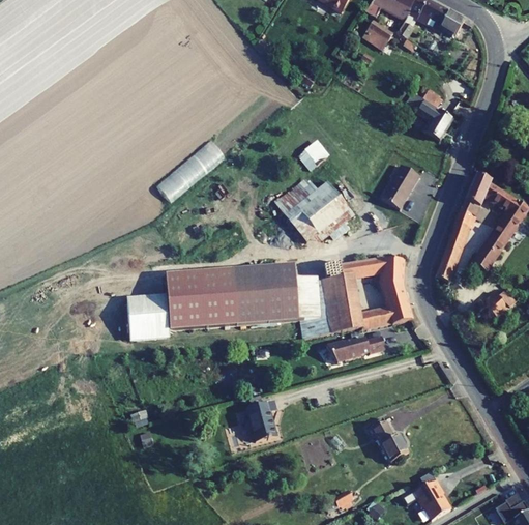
[(388,0),(401,8),(399,11),(406,17),(412,7),(415,0),(388,0)]
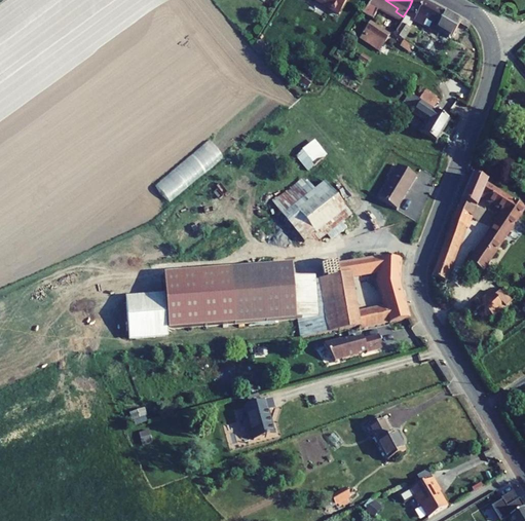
[(412,0),(409,7),(418,12),(426,0),(412,0)]
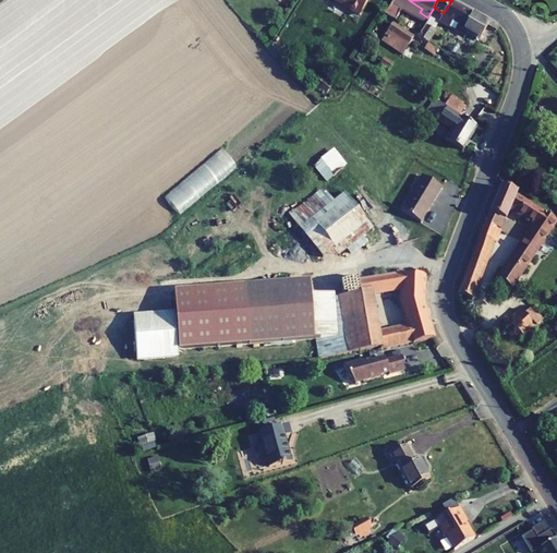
[(492,15),(463,0),(452,0),(444,13),(446,14),(444,16),(447,17),(448,16),(472,29),(473,27),(483,33),(493,16),(492,15)]
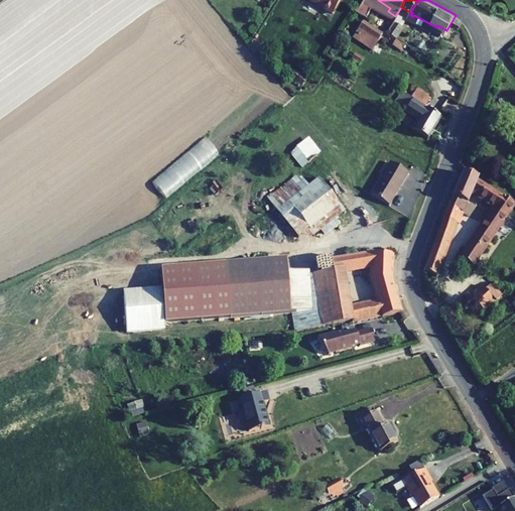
[(398,29),(403,20),(397,16),(391,25),(395,27),(398,29)]
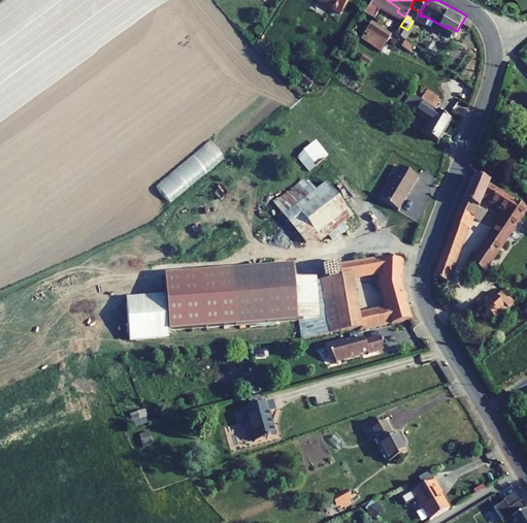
[(389,38),(393,31),(374,19),(368,29),(385,40),(387,37),(389,38)]
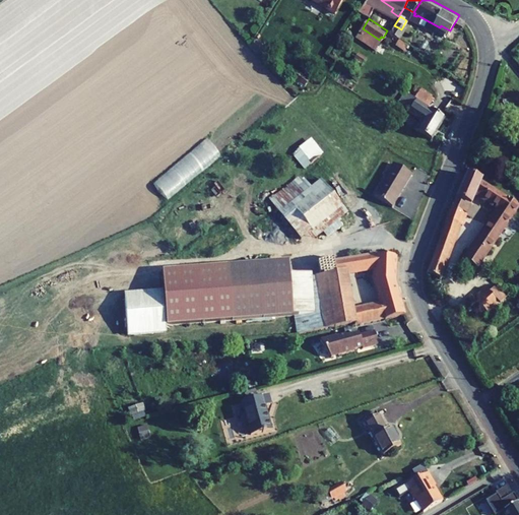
[(392,44),(399,31),(397,30),(398,27),(394,25),(393,24),(389,31),(385,39),(392,44)]
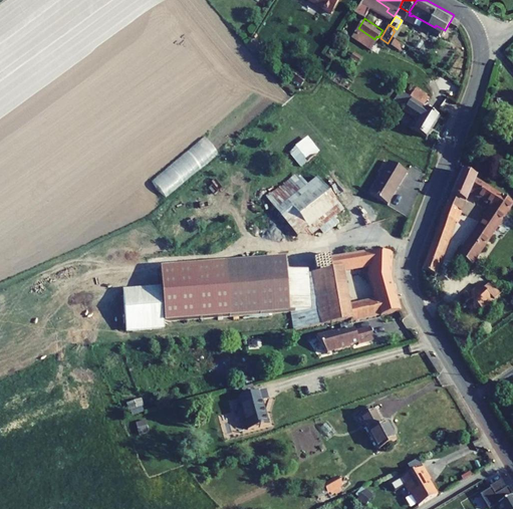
[(408,93),(425,104),(431,95),(413,84),(408,93)]
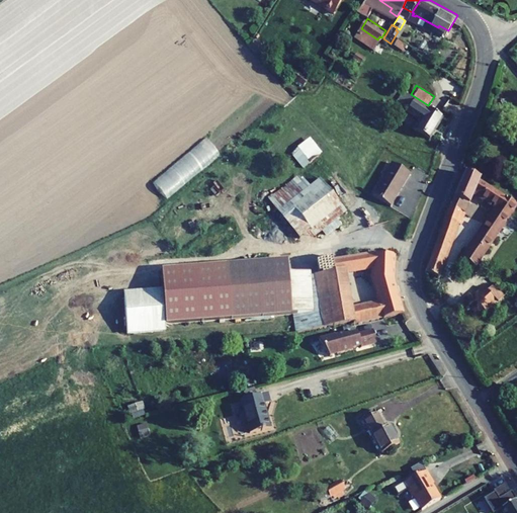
[(428,105),(411,94),(405,103),(425,116),(418,126),(432,136),(445,116),(428,105)]
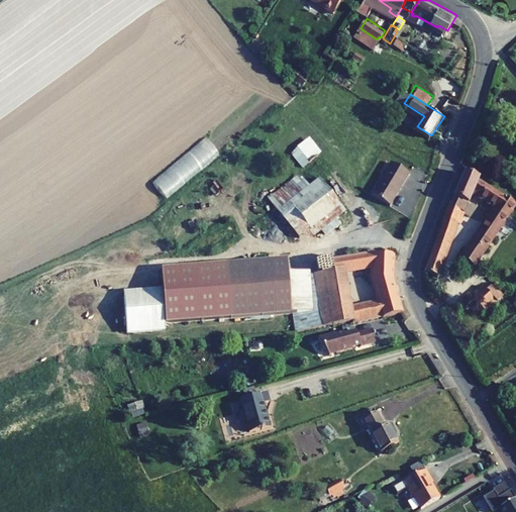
[(206,134),(157,178),(169,192),(219,148),(206,134)]
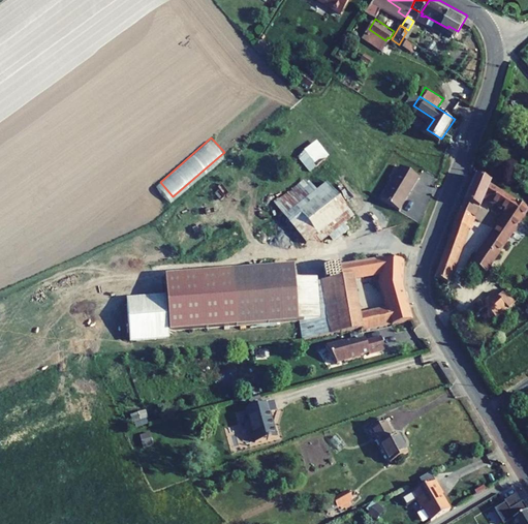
[(327,151),(317,139),(308,146),(316,158),(327,151)]
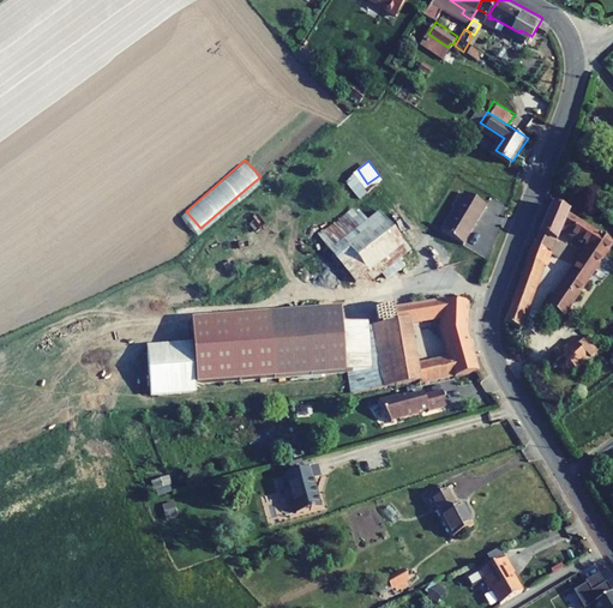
[(469,190),(446,228),(468,242),(493,204),(469,190)]
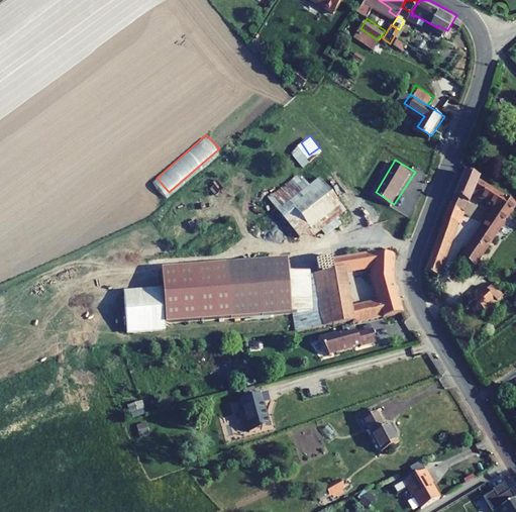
[(307,179),(295,165),(263,191),(275,205),(307,179)]
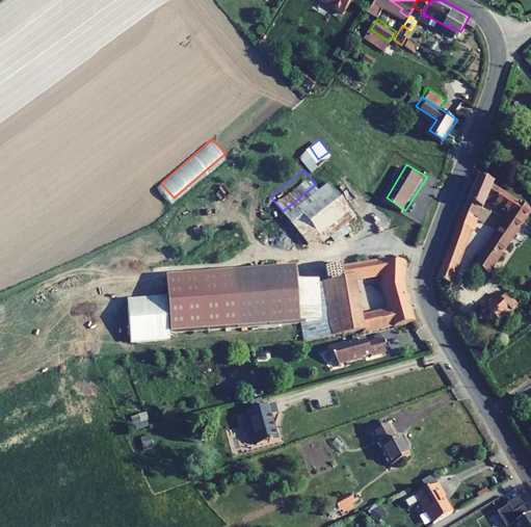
[(479,174),(468,199),(482,205),(486,194),(510,210),(476,262),(488,270),(530,208),(530,205),(493,181),(494,180),(479,174)]
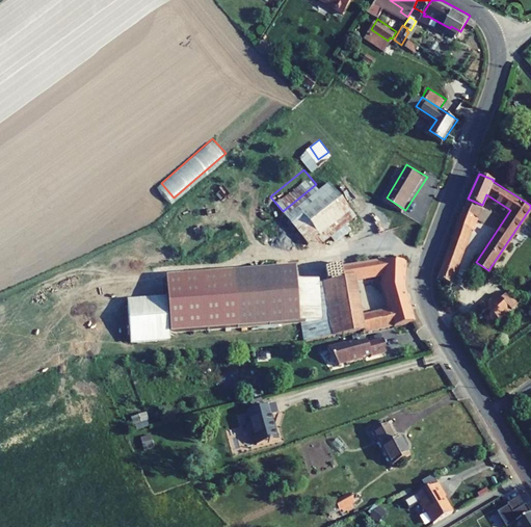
[(325,177),(316,184),(283,211),(311,246),(353,212),(325,177)]
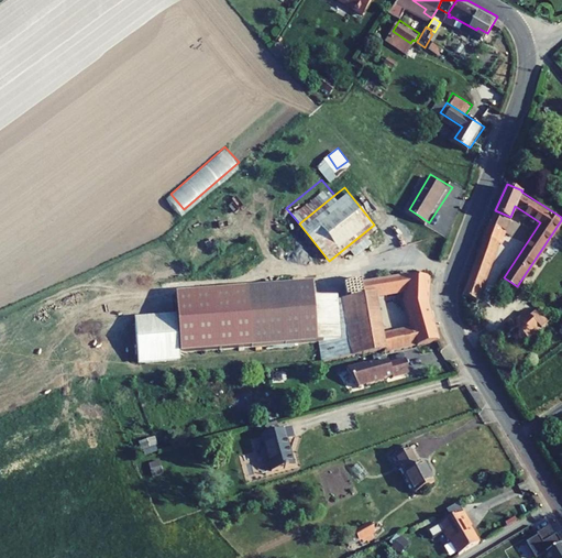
[(495,210),(491,220),(506,227),(510,217),(495,210)]
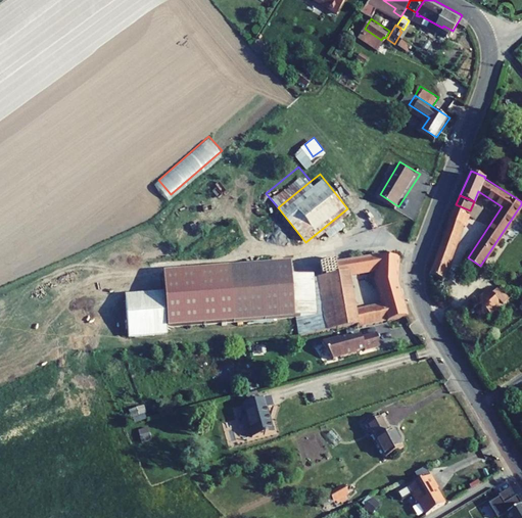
[(470,210),(456,204),(454,203),(431,271),(443,275),(463,221),(465,223),(470,210)]
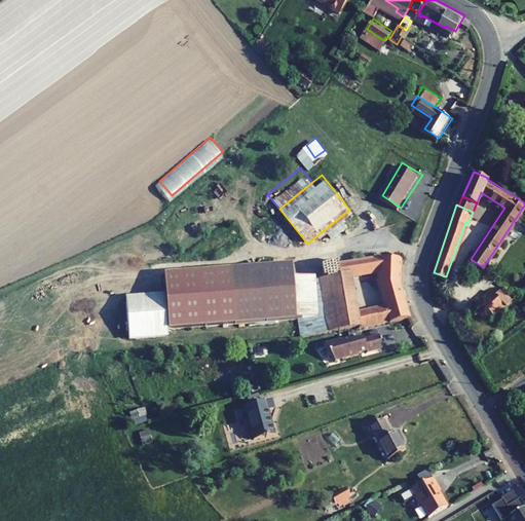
[(380,267),(379,280),(400,280),(401,255),(380,254),(340,261),(340,272),(330,274),(332,286),(353,282),(351,271),(380,267)]
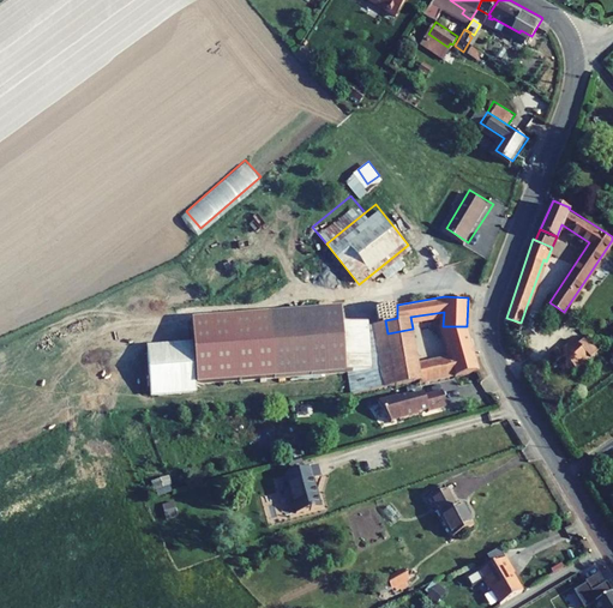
[(350,368),(354,389),(385,383),(380,353),(416,347),(413,329),(388,333),(385,320),(365,324),(365,318),(343,320),(342,305),(270,309),(274,374),(350,368)]
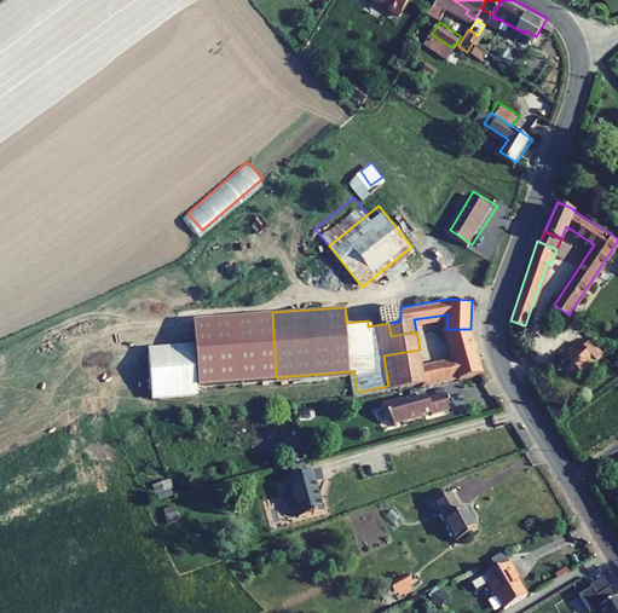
[(276,377),(272,312),(194,318),(195,342),(196,352),(198,383),(276,377)]
